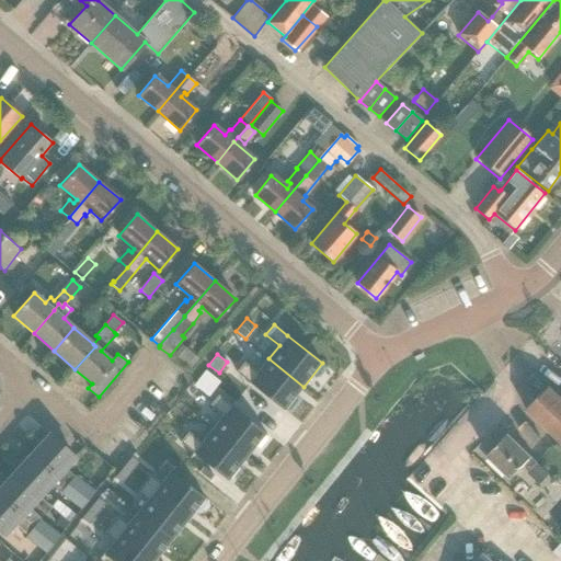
[(258,373),(244,362),(236,371),(250,382),(284,410),(304,387),(268,358),(258,373)]
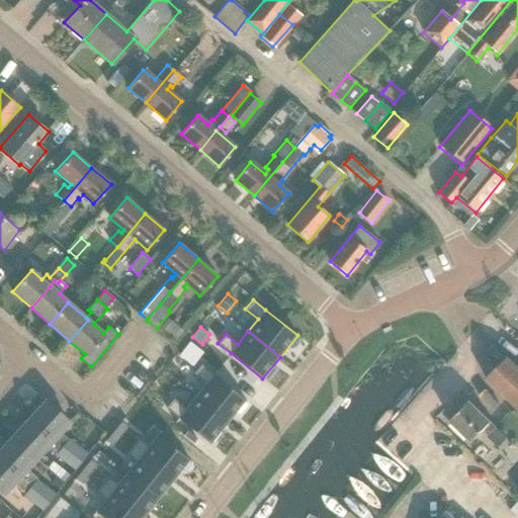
[(204,352),(190,341),(180,354),(193,365),(204,352)]
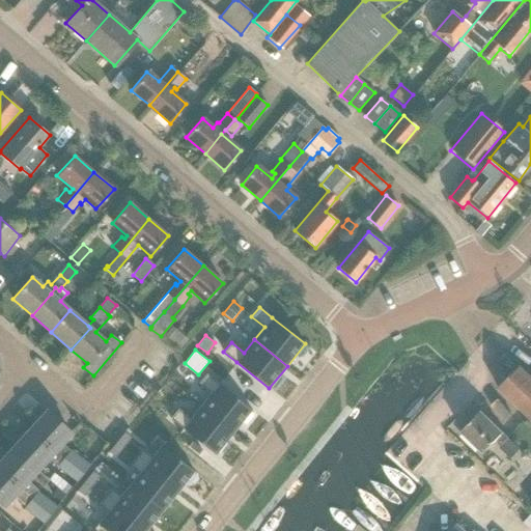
[(530,420),(530,375),(527,371),(520,365),(498,389),(530,420)]
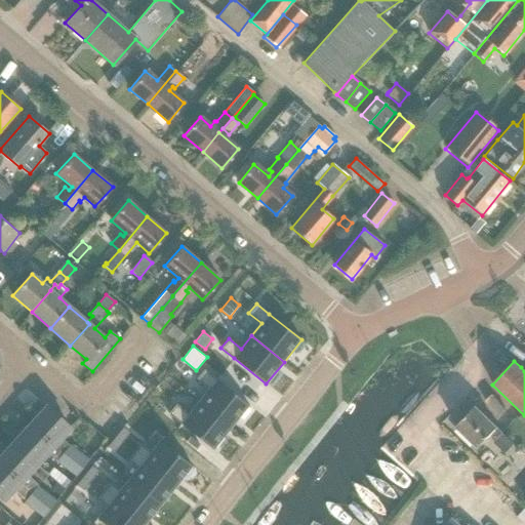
[(249,405),(204,369),(196,378),(208,389),(199,401),(231,428),(249,405)]
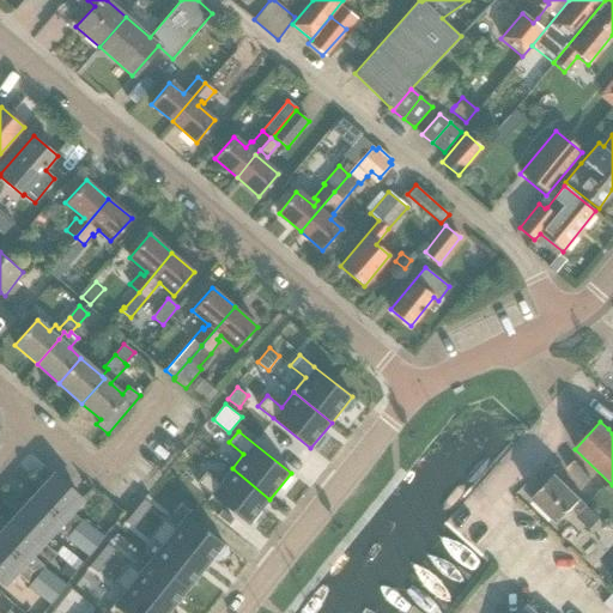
[(187,445),(174,461),(194,479),(207,465),(187,445)]
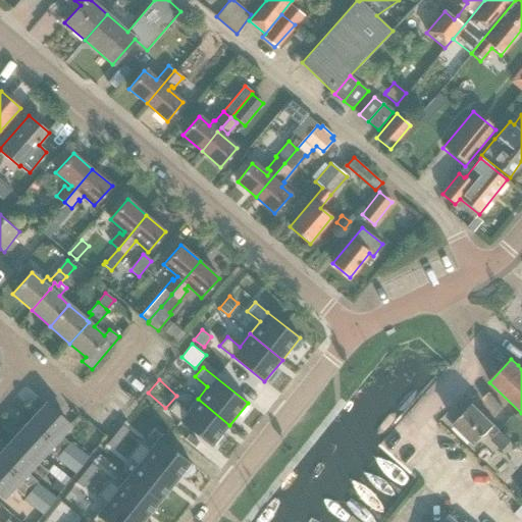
[(188,412),(175,402),(167,411),(179,421),(212,447),(229,425),(198,399),(188,412)]
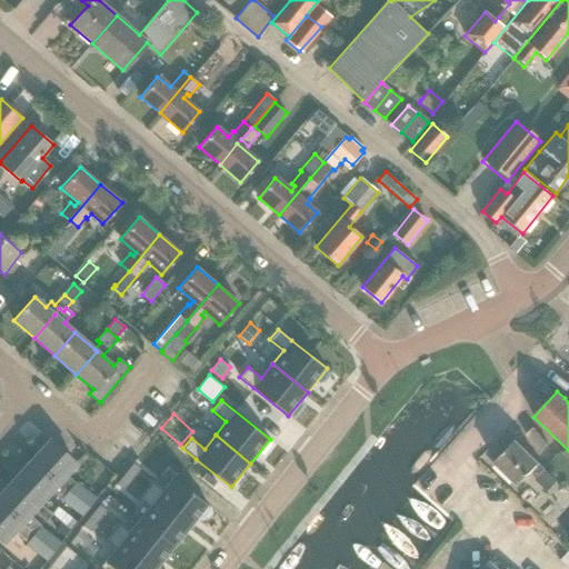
[(70,495),(80,485),(66,472),(73,463),(51,440),(32,460),(70,495)]
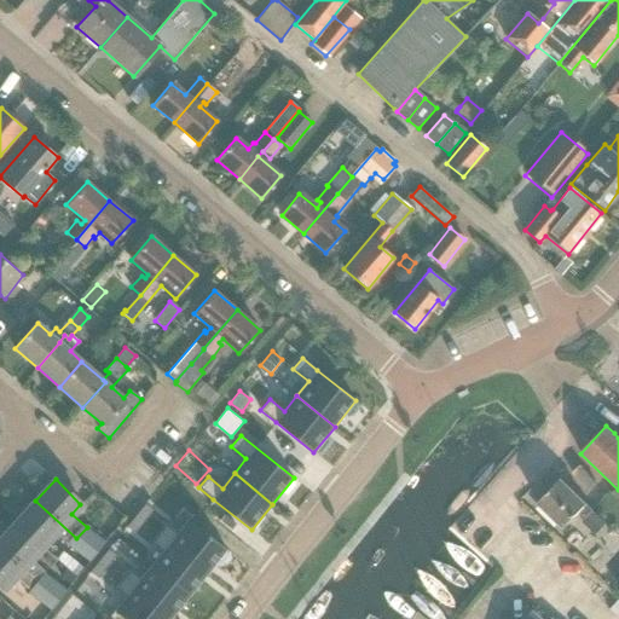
[(565,527),(570,532),(588,513),(589,513),(590,512),(559,481),(538,503),(565,527)]
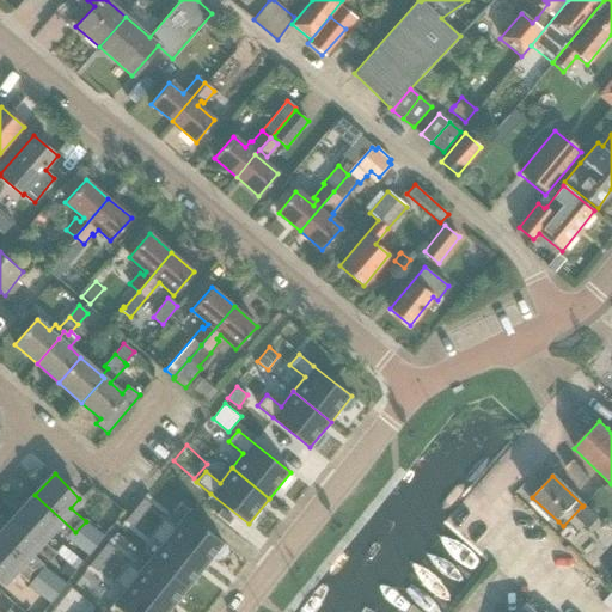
[(55,525),(69,539),(75,532),(35,495),(16,516),(42,539),(55,525)]
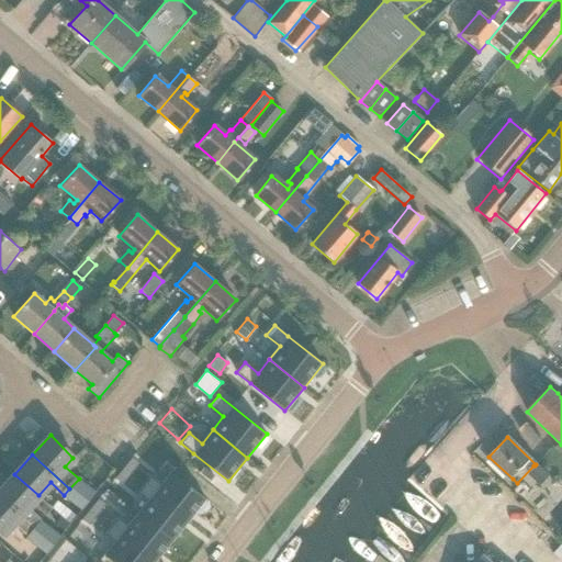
[(132,458),(124,468),(131,473),(138,462),(132,458)]
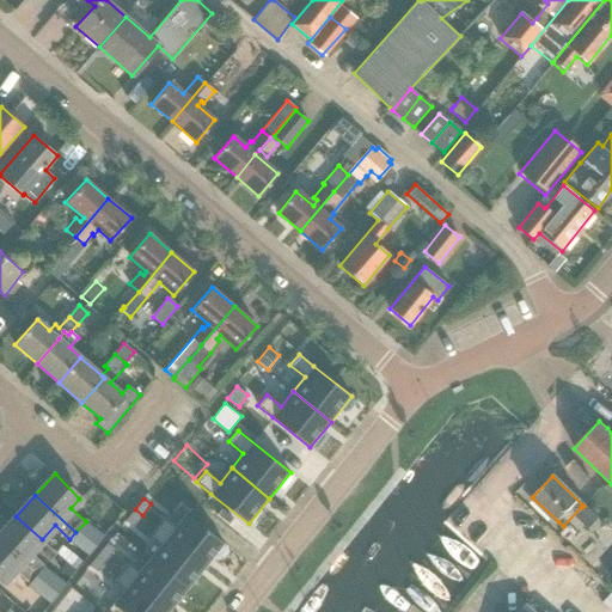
[(599,521),(587,508),(577,518),(589,531),(599,521)]
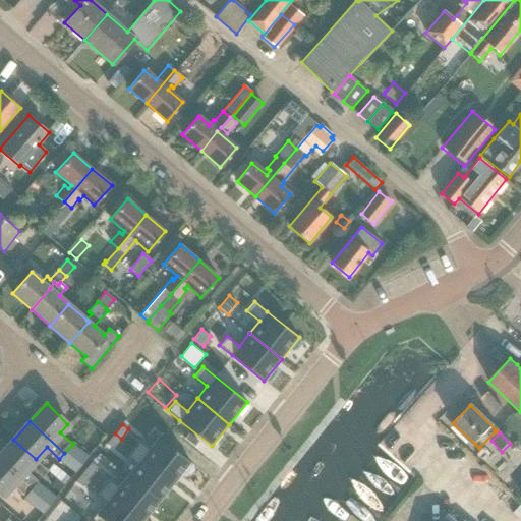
[(115,433),(107,443),(113,448),(121,439),(115,433)]
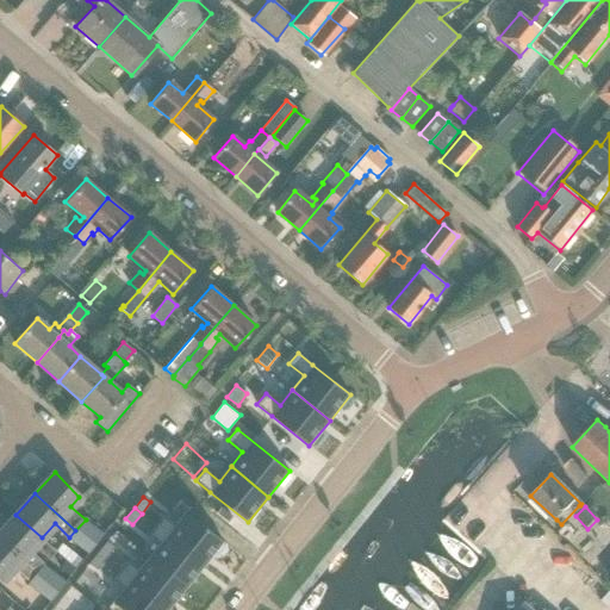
[(174,526),(163,516),(156,526),(205,565),(223,541),(186,511),(174,526)]
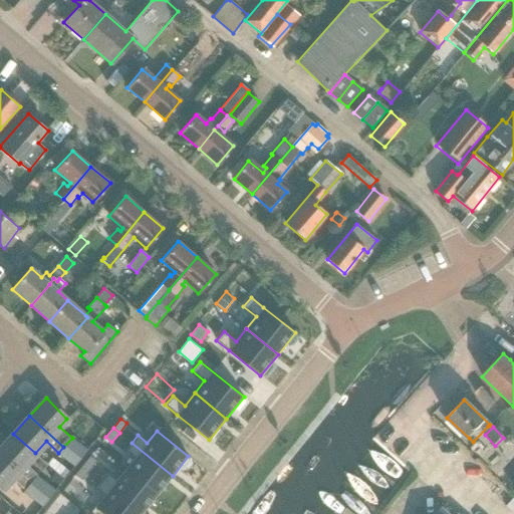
[(0,454),(31,483),(38,476),(25,464),(35,453),(13,434),(0,448),(0,454)]
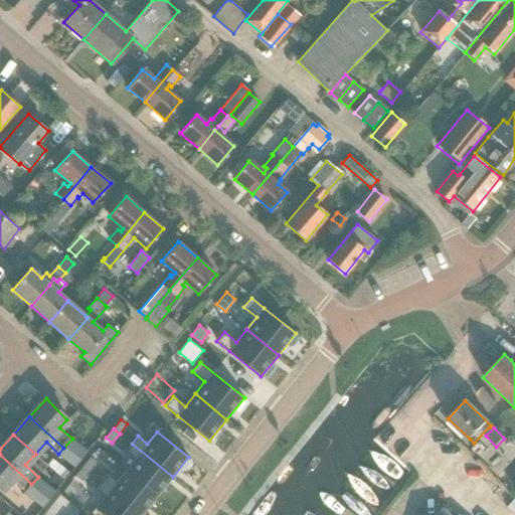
[(63,448),(78,462),(87,452),(72,439),(63,448)]
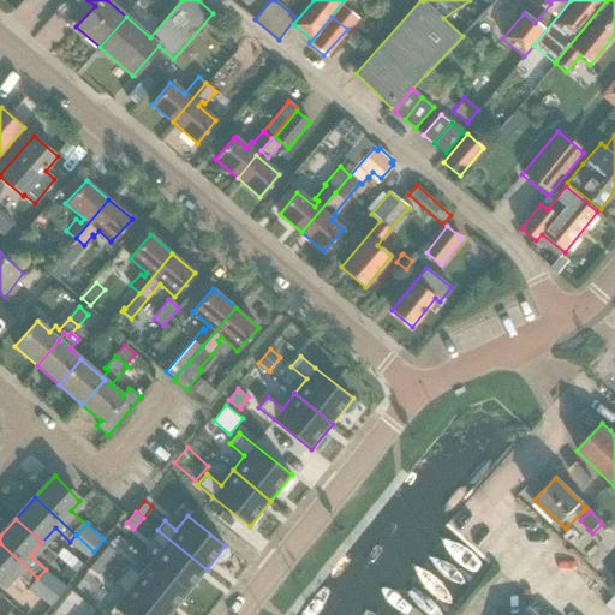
[(207,569),(157,530),(150,539),(161,548),(150,561),(189,592),(207,569)]
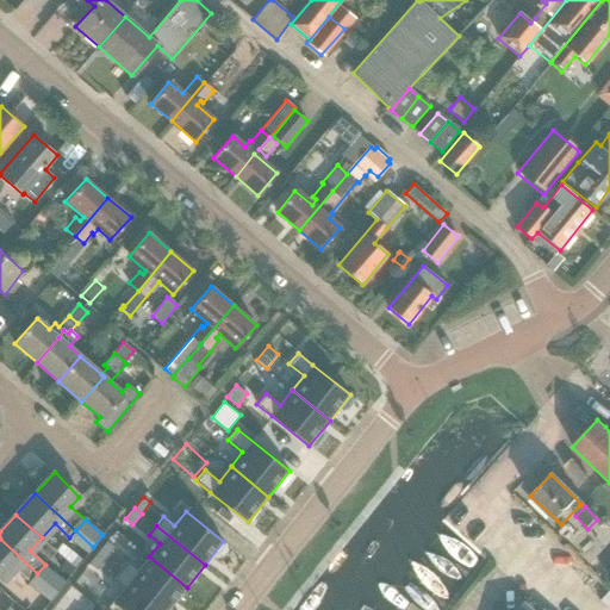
[(75,530),(69,537),(87,553),(93,547),(75,530)]
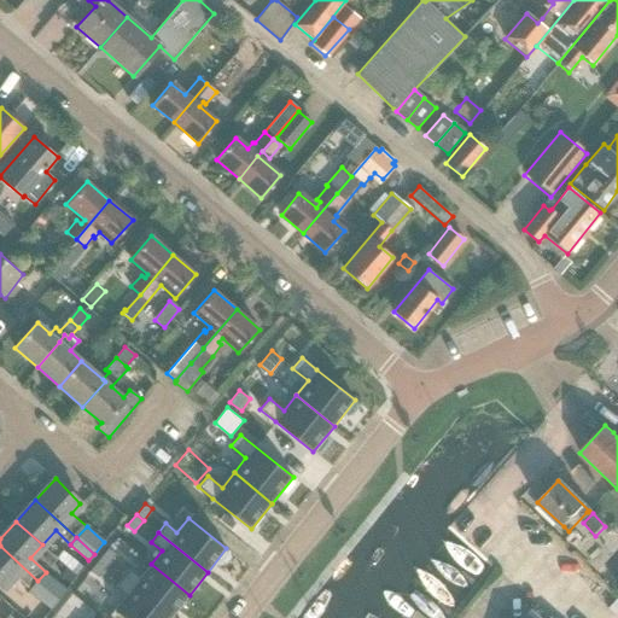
[(29,590),(38,581),(0,546),(0,586),(3,588),(13,576),(29,590)]
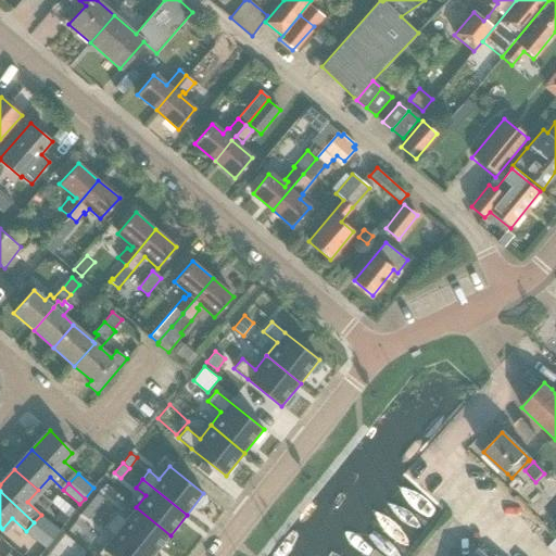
[(47,493),(37,505),(62,527),(72,515),(47,493)]
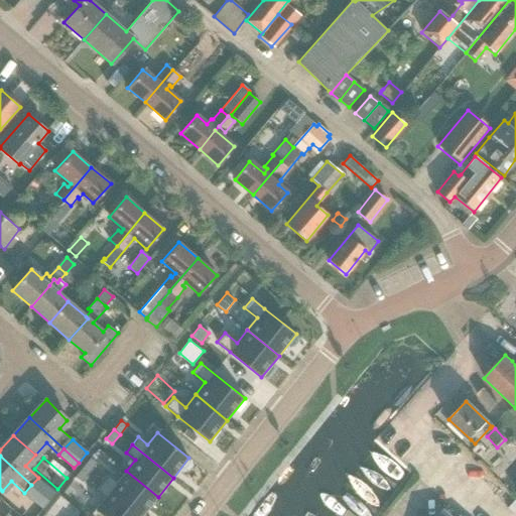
[(91,458),(84,467),(90,472),(97,463),(91,458)]
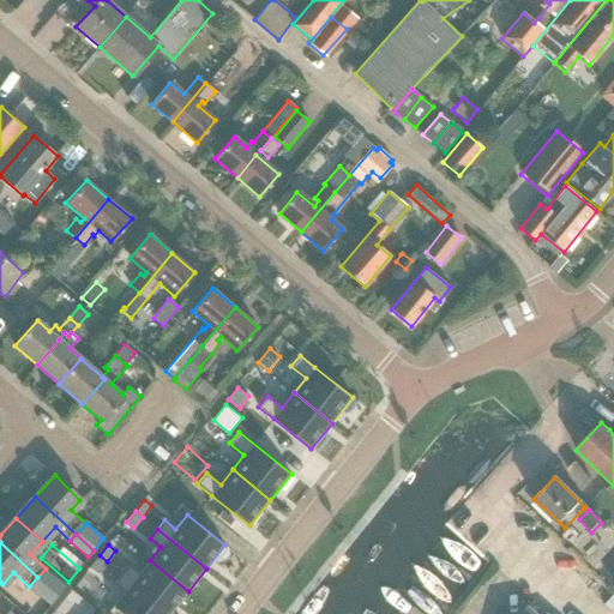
[(100,555),(90,567),(97,573),(107,561),(100,555)]
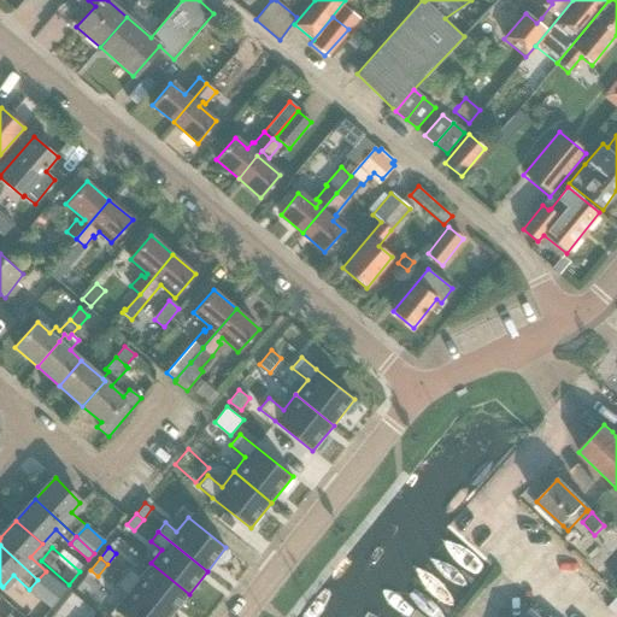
[(140,576),(129,568),(122,576),(171,616),(189,594),(151,563),(140,576)]
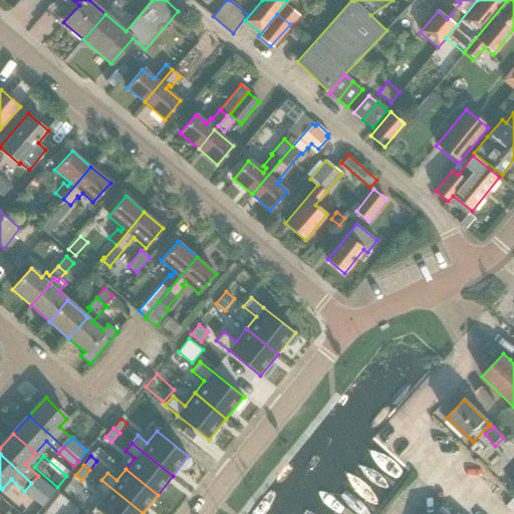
[(38,476),(31,483),(48,498),(54,491),(38,476)]
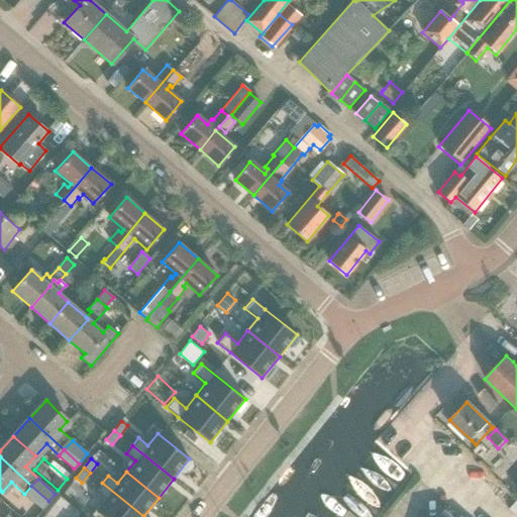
[(142,516),(143,516),(102,483),(96,491),(105,499),(96,510),(104,516),(142,516)]
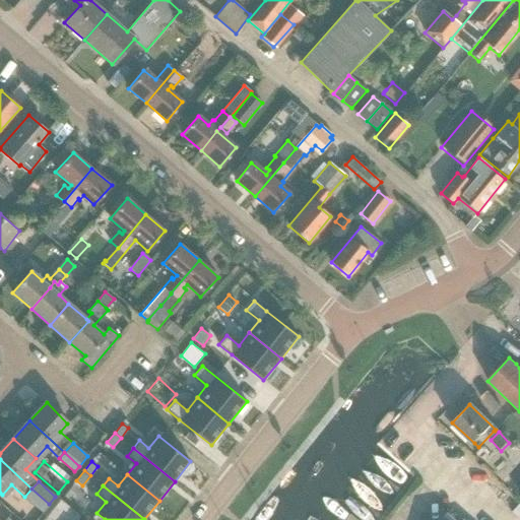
[(31,489),(24,497),(42,513),(49,504),(31,489)]
